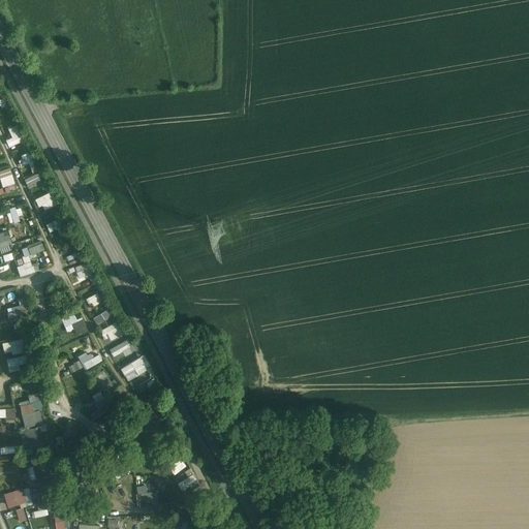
[(6,138),(9,147),(25,139),(17,123),(7,127),(11,136),(6,138)]
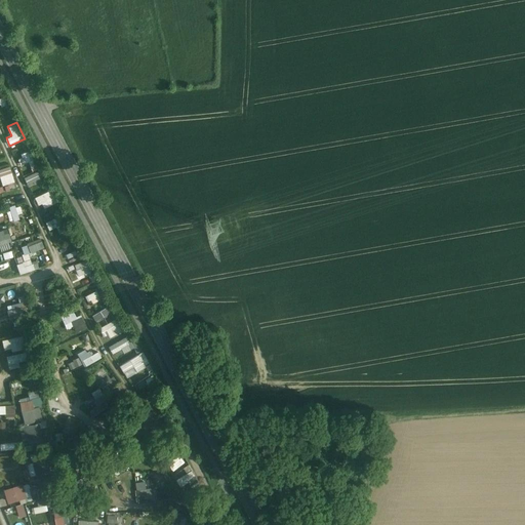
[(33,170),(39,167),(32,153),(17,159),(21,164),(28,161),(33,170)]
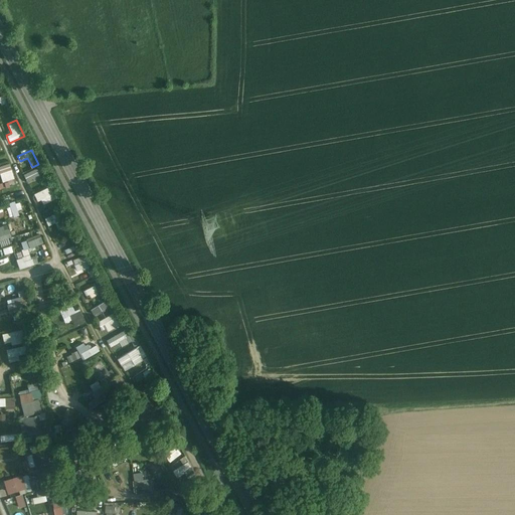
[(0,172),(1,172),(2,180),(13,178),(11,163),(0,164),(0,172)]
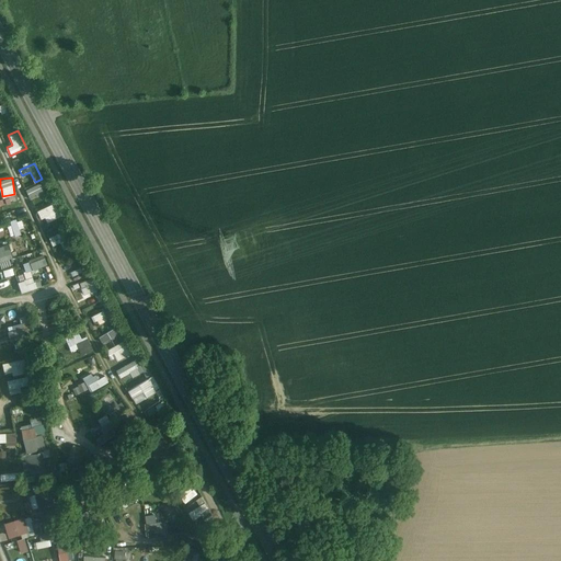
[(25,189),(30,197),(47,190),(43,181),(25,189)]
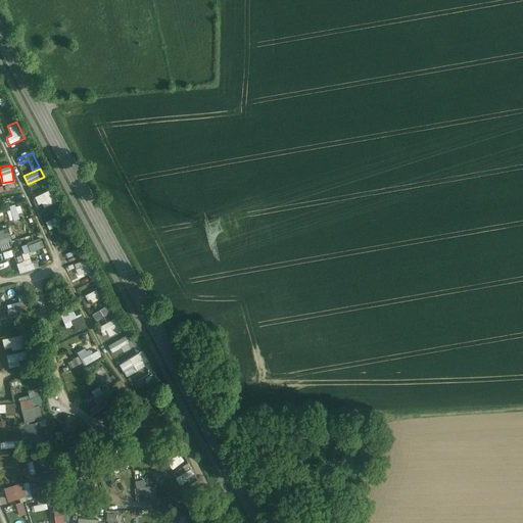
[(43,201),(45,206),(57,200),(52,188),(35,195),(38,203),(43,201)]
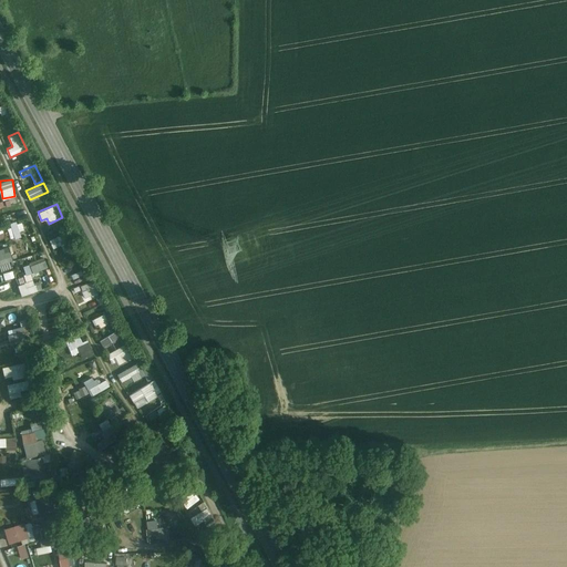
[(11,237),(21,236),(20,229),(24,228),(22,220),(9,223),(11,237)]
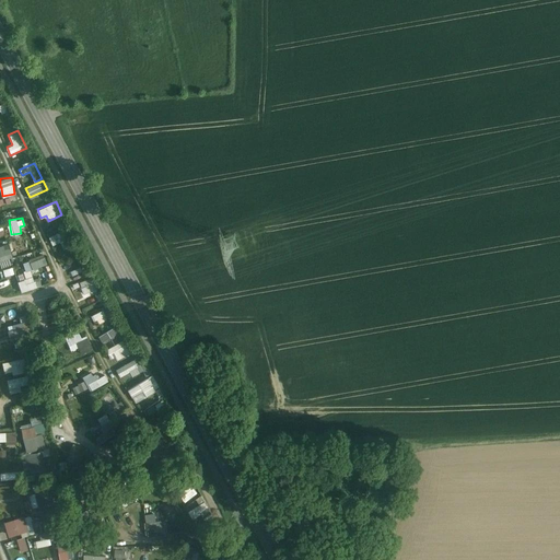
[(24,253),(39,247),(35,235),(20,242),(24,253)]
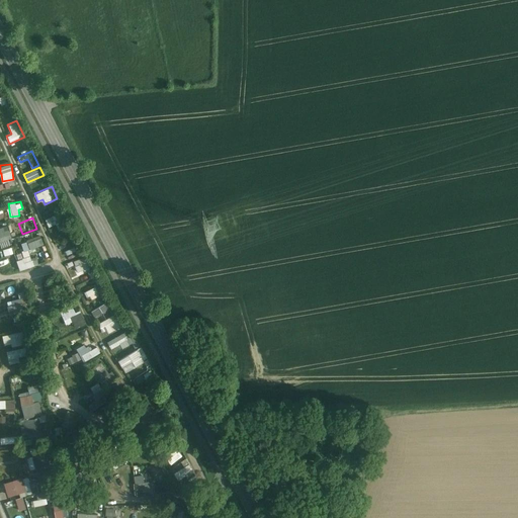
[(0,241),(11,238),(8,225),(0,226),(0,241)]
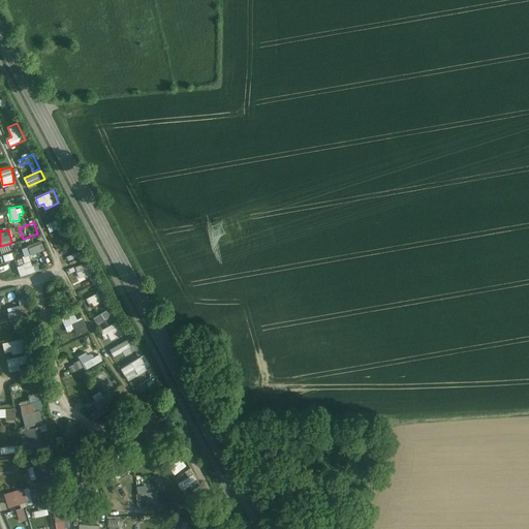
[(14,258),(21,275),(35,270),(29,254),(44,248),(42,241),(22,248),(24,255),(14,258)]
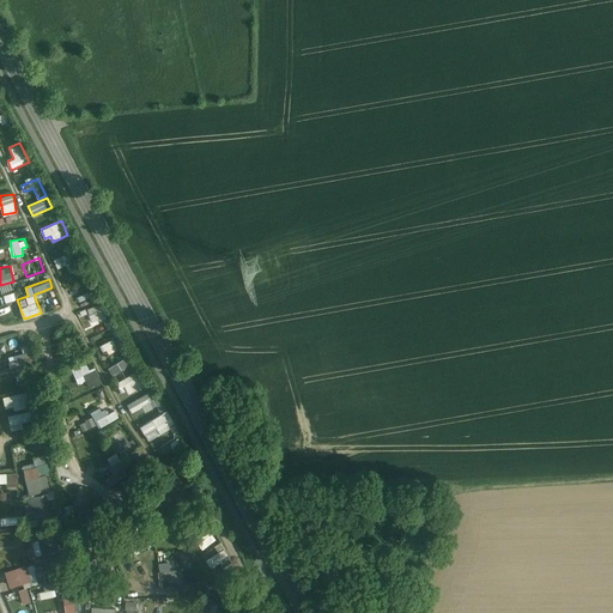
[(4,295),(6,302),(17,298),(14,291),(4,295)]
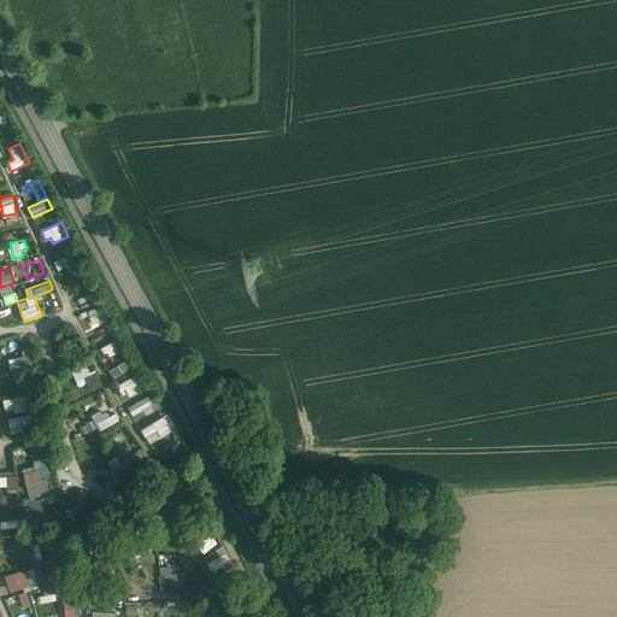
[(100,304),(86,310),(94,328),(109,322),(100,304)]
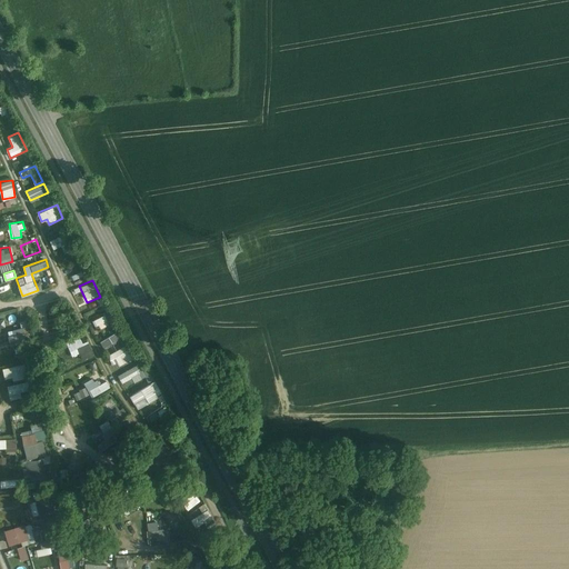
[(18,287),(1,292),(3,300),(20,295),(18,287)]
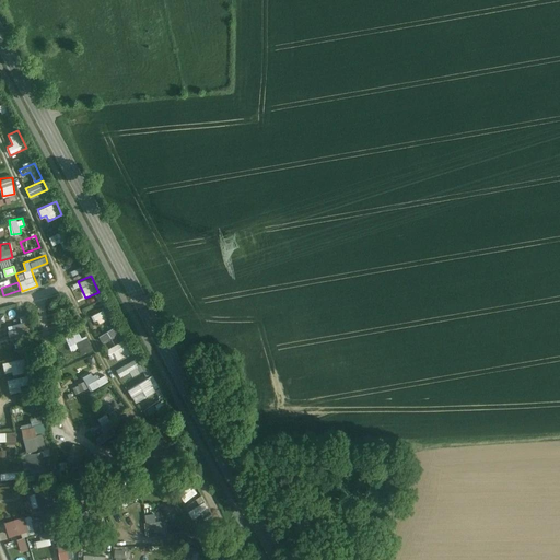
[(102,310),(91,315),(95,323),(106,317),(102,310)]
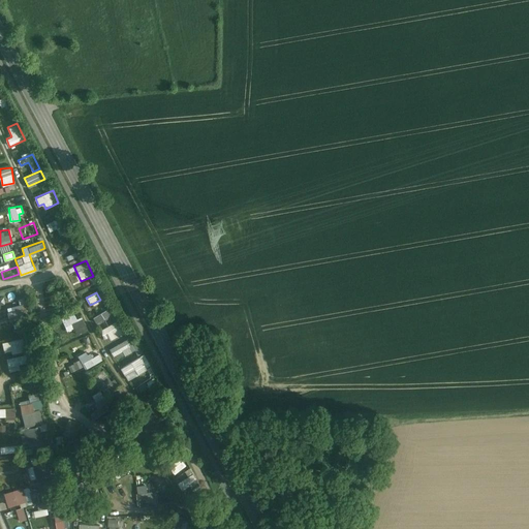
[(109,307),(92,317),(96,323),(113,314),(109,307)]
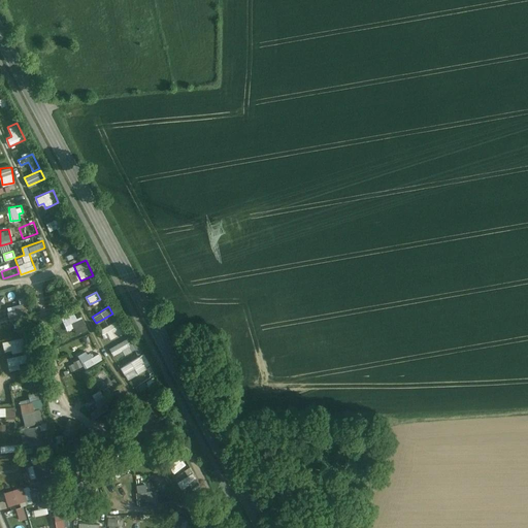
[(9,318),(19,316),(17,308),(7,311),(9,318)]
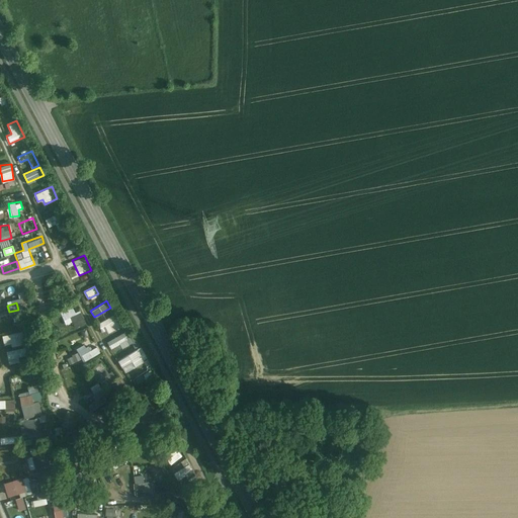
[(84,323),(81,310),(74,312),(73,306),(61,309),(65,324),(74,322),(75,326),(84,323)]
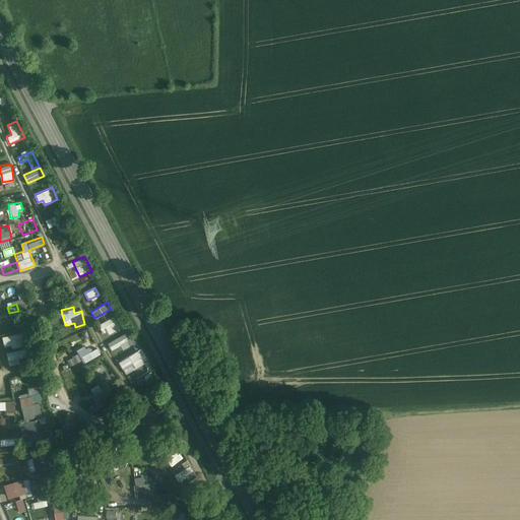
[(103,333),(122,327),(118,315),(99,322),(103,333)]
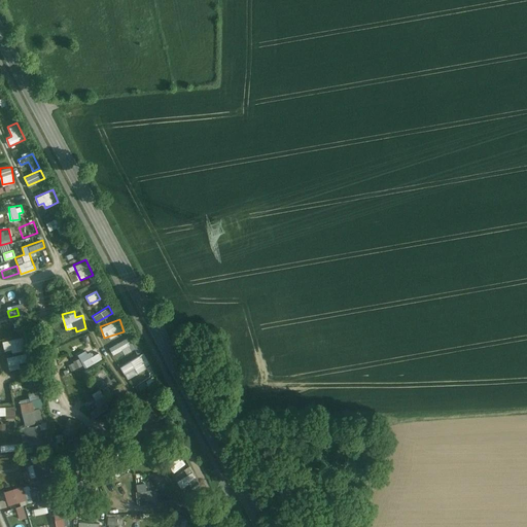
[(2,340),(4,350),(11,348),(11,351),(25,348),(23,336),(2,340)]
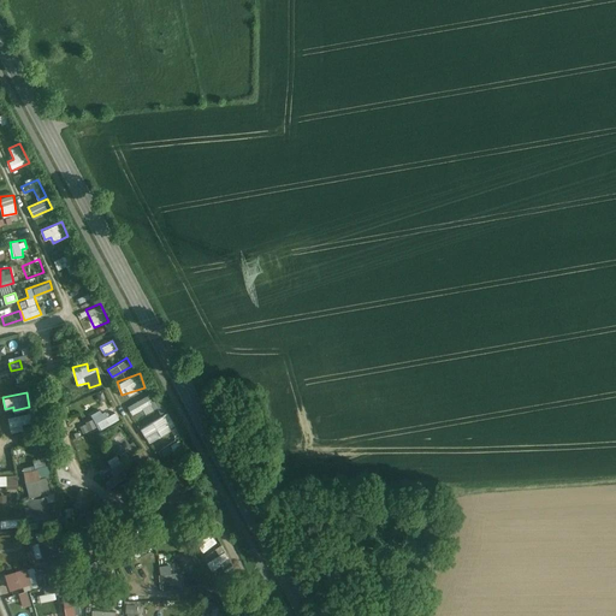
[(146,395),(128,406),(135,419),(153,409),(146,395)]
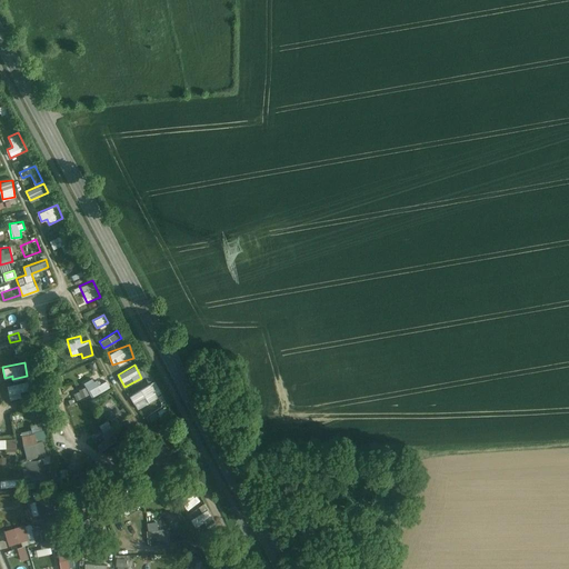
[(110,388),(108,380),(97,383),(95,377),(85,380),(90,395),(110,388)]
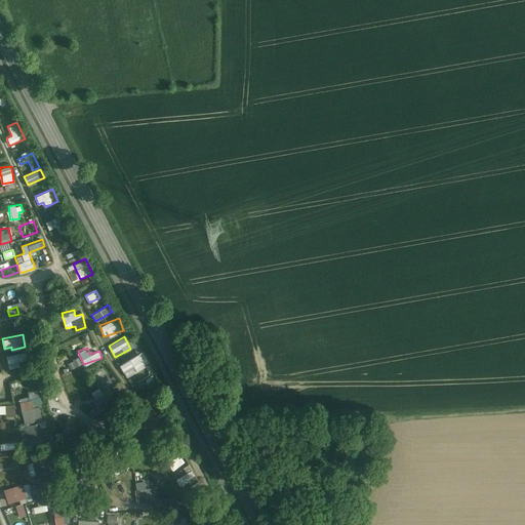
[(120,363),(127,376),(151,364),(144,351),(120,363)]
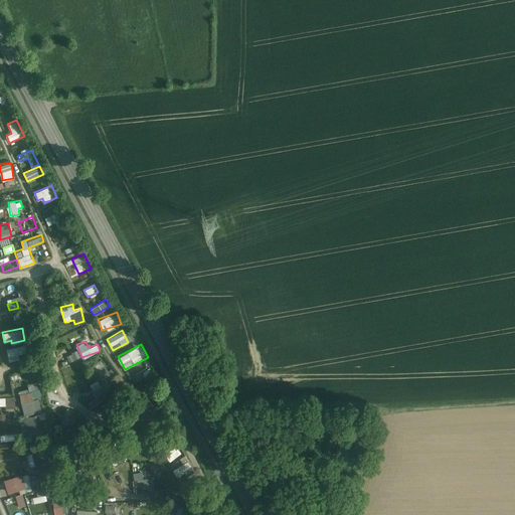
[(6,347),(8,360),(20,359),(18,346),(6,347)]
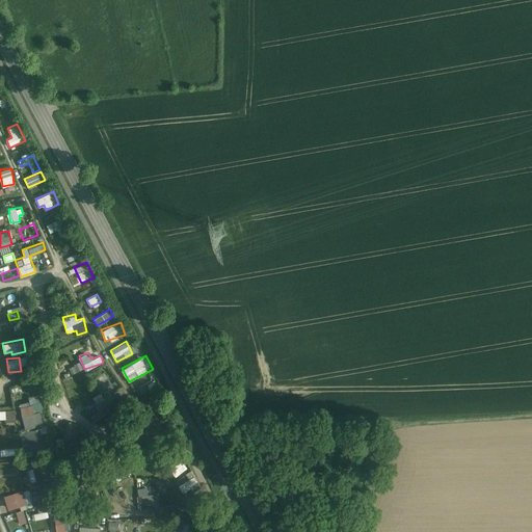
[(80,361),(69,367),(72,373),(83,368),(80,361)]
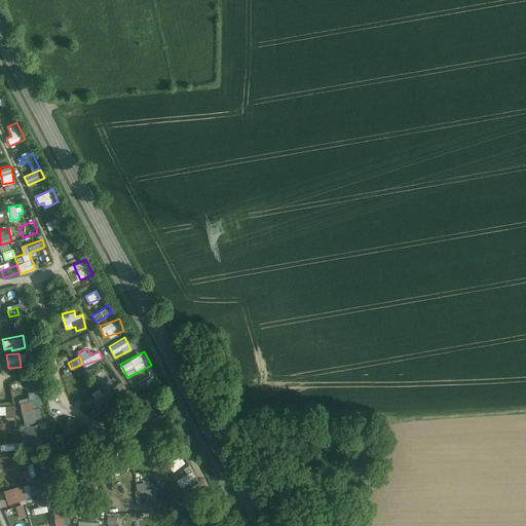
[(92,370),(104,386),(112,380),(100,365),(92,370)]
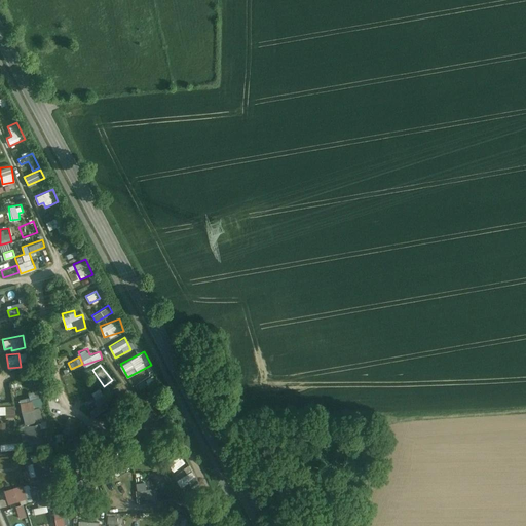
[(20,402),(22,411),(34,409),(33,405),(41,403),(39,389),(28,391),(30,400),(20,402)]
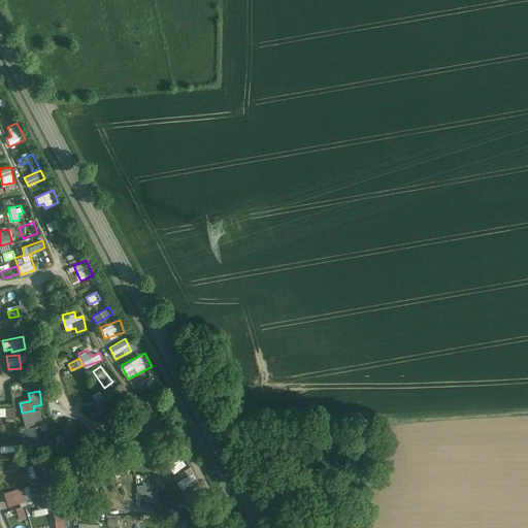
[(15,418),(14,405),(0,406),(0,416),(5,416),(5,418),(15,418)]
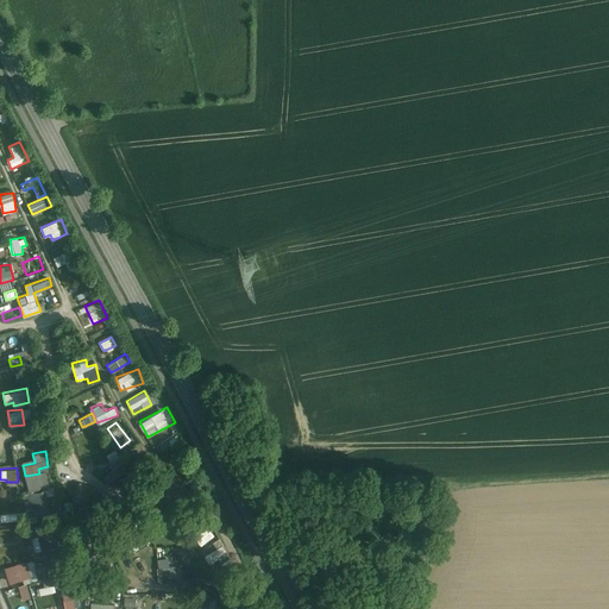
[(79,482),(71,497),(87,503),(93,488),(79,482)]
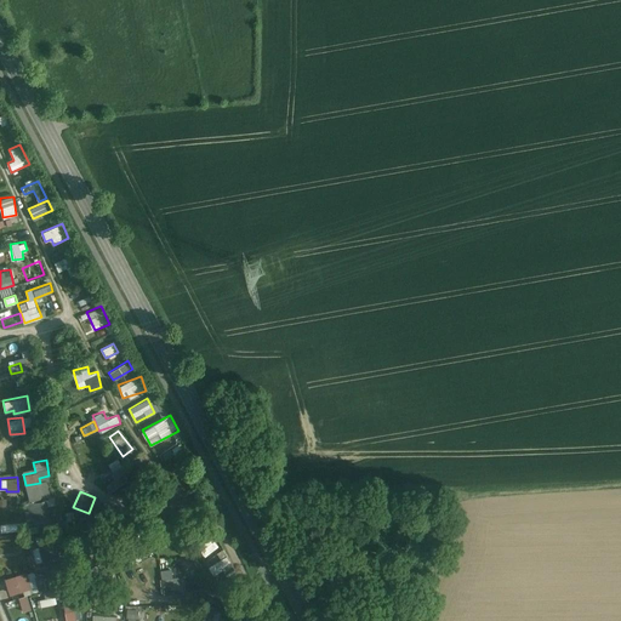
[(33,501),(34,522),(50,520),(49,501),(33,501)]
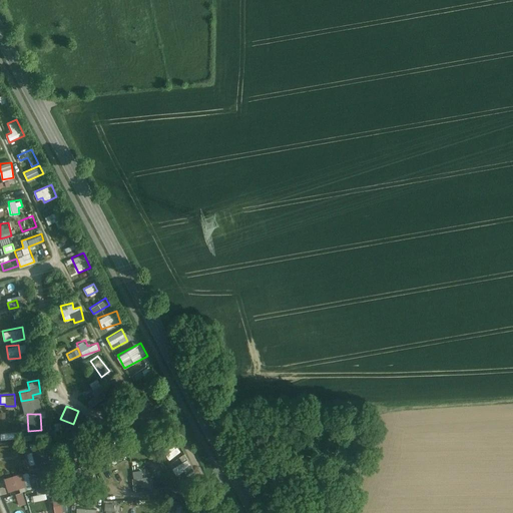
[(169,459),(181,451),(175,441),(163,449),(169,459)]
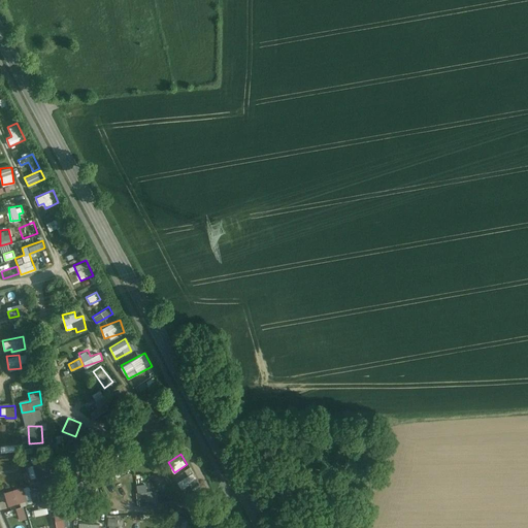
[(29,464),(31,475),(52,473),(51,461),(29,464)]
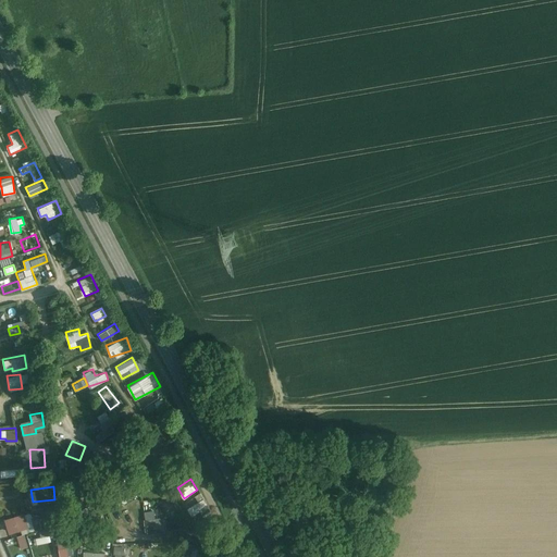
[(192,514),(208,506),(200,490),(184,497),(192,514)]
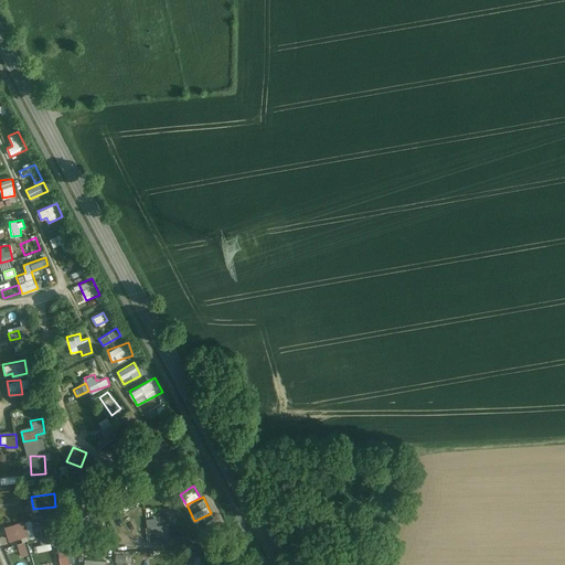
[(159,515),(149,516),(150,539),(164,537),(163,524),(159,524),(159,515)]
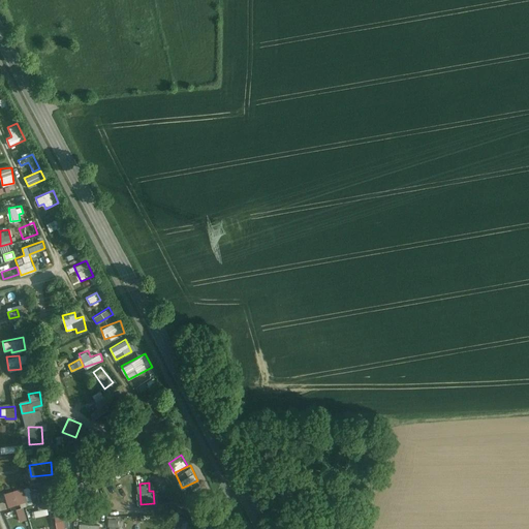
[(158,491),(161,501),(179,496),(176,486),(158,491)]
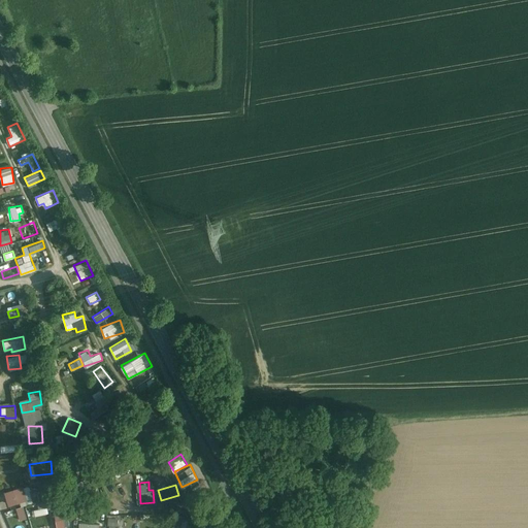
[(5,490),(9,506),(33,501),(31,490),(26,491),(24,486),(5,490)]
